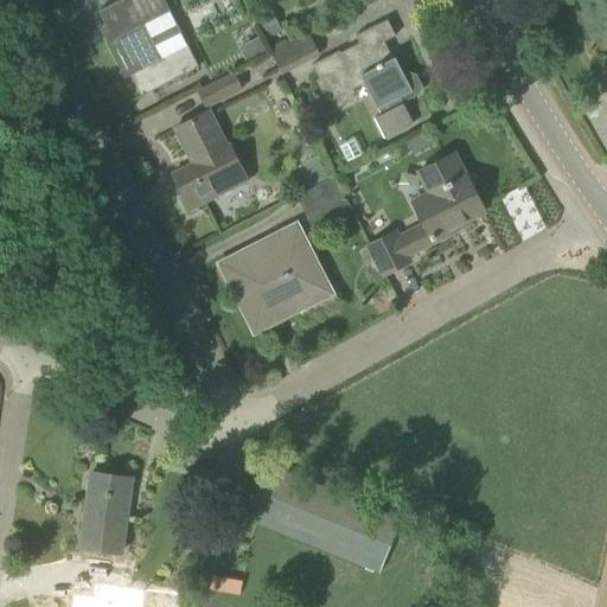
[(112,38),(106,42),(123,78),(131,75),(141,96),(198,66),(187,44),(163,57),(146,25),(170,12),(164,0),(120,0),(97,12),(112,38)]
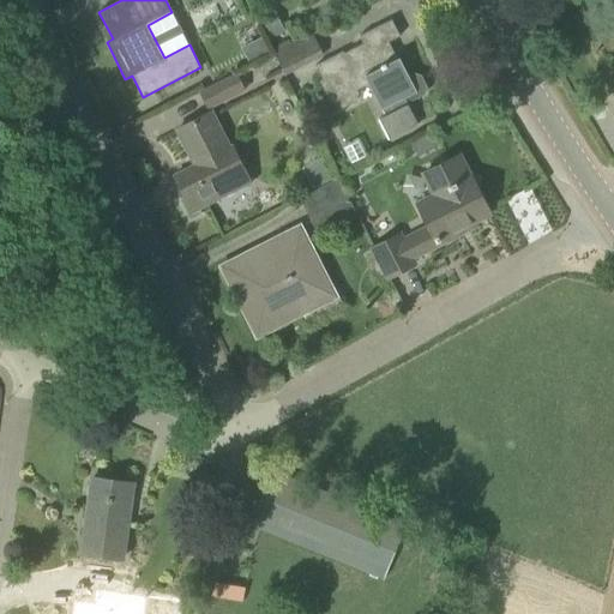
[(363,43),(344,53),(343,50),(315,65),(323,79),(320,80),(331,103),(333,103),(335,106),(343,108),(356,101),(359,94),(357,91),(369,85),(385,115),(379,119),(390,139),(419,125),(404,98),(405,97),(413,100),(425,94),(427,88),(421,76),(413,73),(408,76),(399,58),(393,61),(385,44),(401,36),(392,19),(360,36),(363,43)]
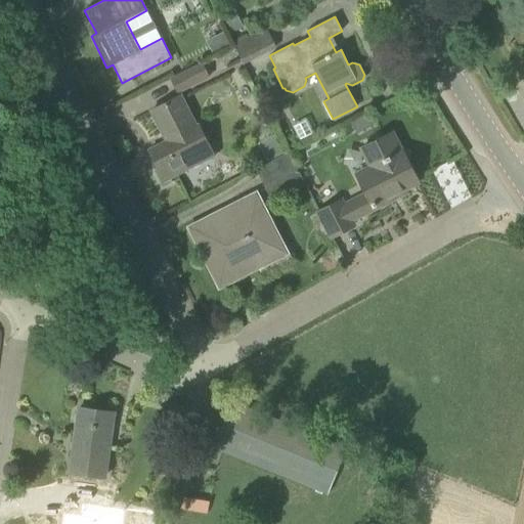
[(223,32),(206,41),(212,54),(230,45),(223,32)]
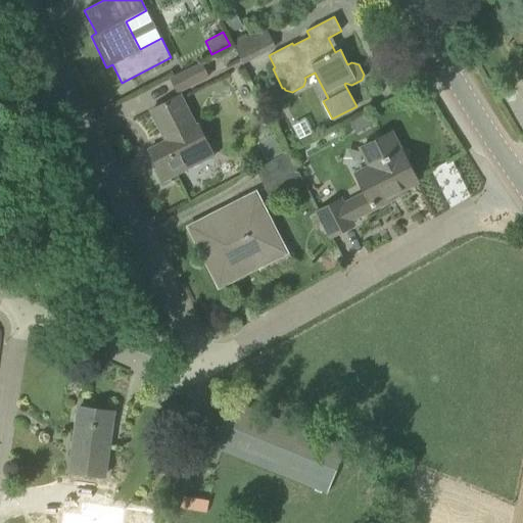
[(255,58),(245,38),(233,45),(243,64),(255,58)]
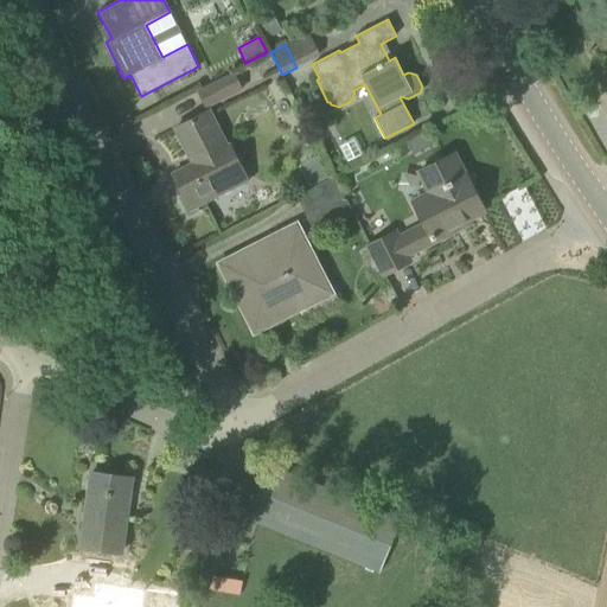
[(205,108),(243,90),(234,71),(196,90),(205,108)]
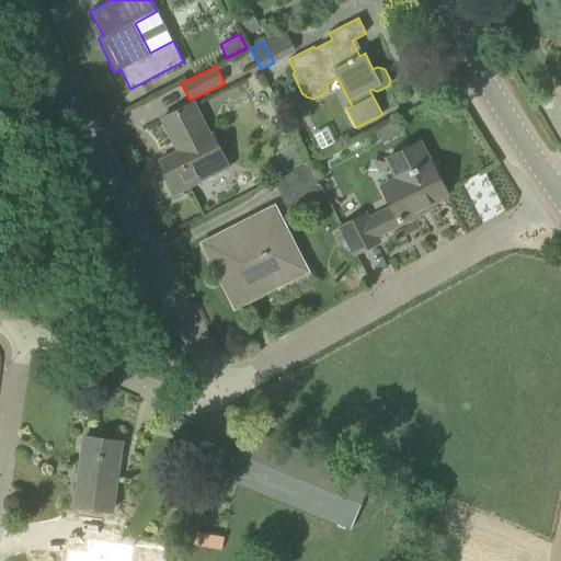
[(174,194),(230,165),(213,133),(209,134),(193,102),(161,118),(178,150),(160,160),(170,180),(168,180),(174,194)]
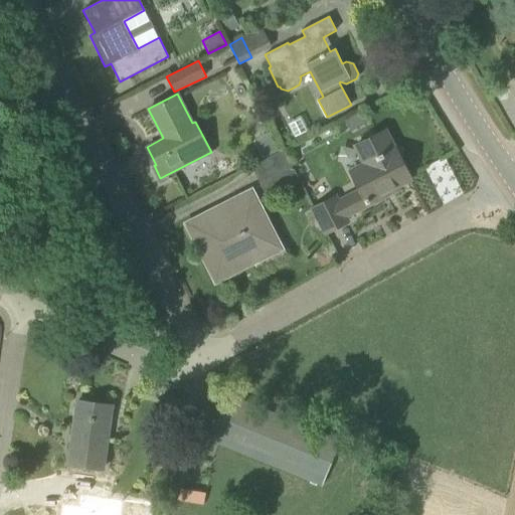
[(346,119),(352,131),(367,123),(361,111),(346,119)]
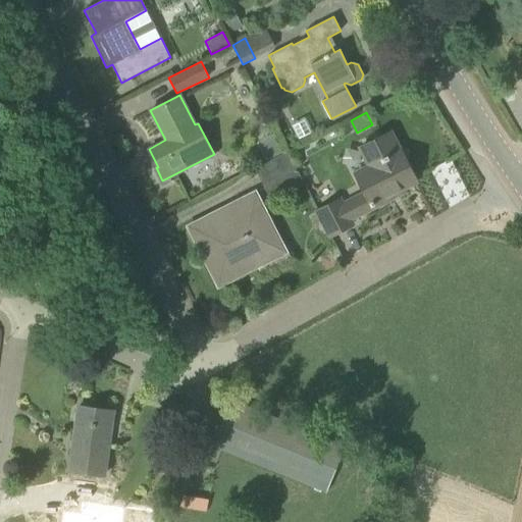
[(318,210),(330,236),(353,224),(350,219),(388,200),(387,196),(417,181),(401,150),(400,151),(390,132),(362,146),(371,165),(356,172),(365,191),(342,203),(340,200),(318,210)]
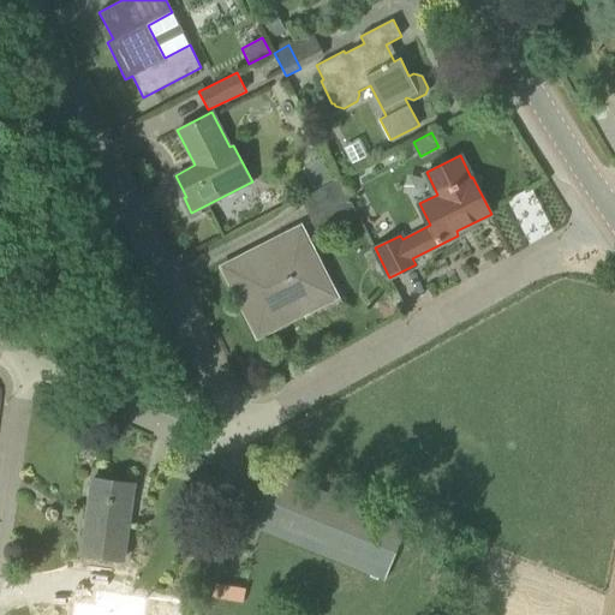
[(311,221),(350,201),(338,178),(299,198),(311,221)]
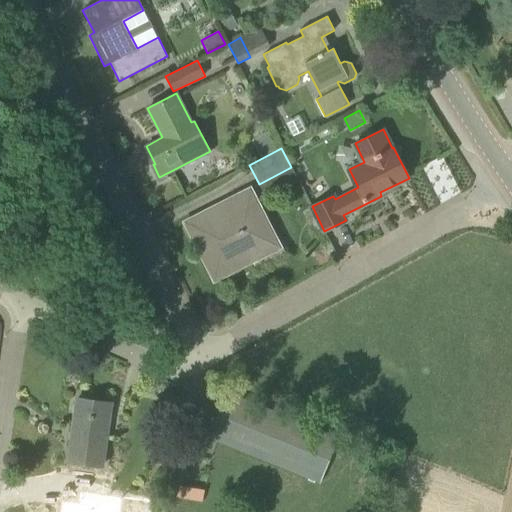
[(203,212),(185,221),(200,252),(209,247),(224,274),(223,275),(223,276),(253,261),(252,258),(278,245),(279,247),(281,247),(250,189),(234,197),(235,199),(204,215),(203,212)]
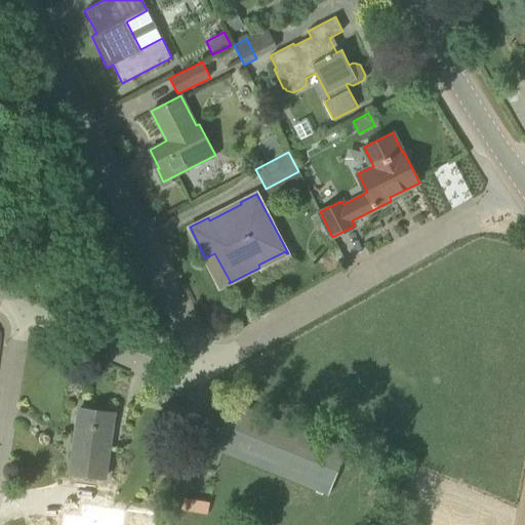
[(338,267),(334,255),(327,257),(324,263),(327,271),(338,267)]
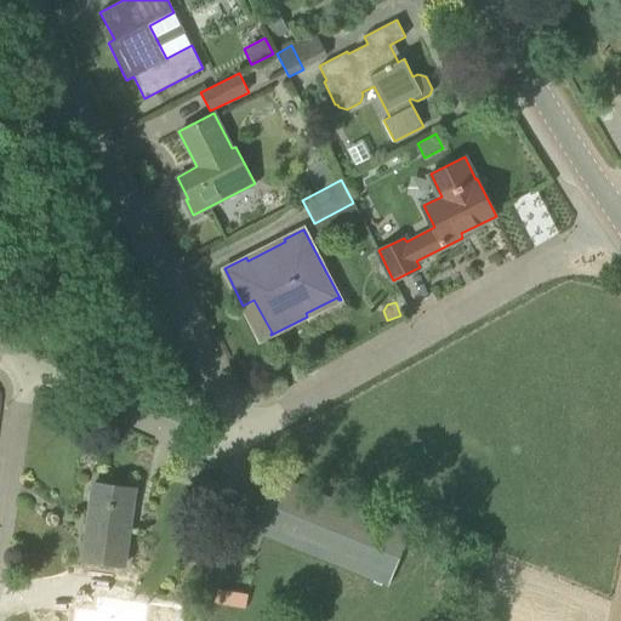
[(410,530),(297,485),(275,476),(252,530),(275,539),(388,586),(410,530)]
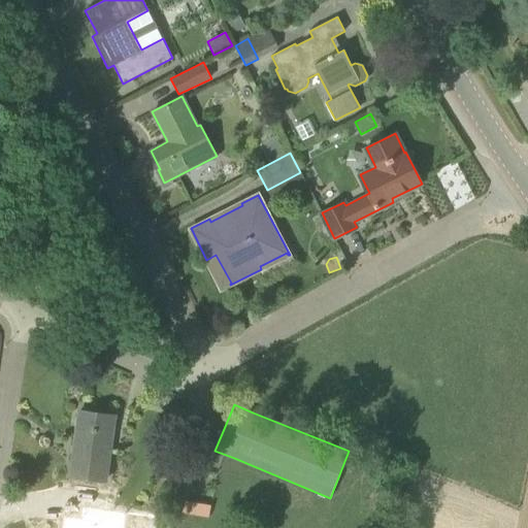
[(79,410),(70,475),(106,481),(109,449),(106,449),(111,416),(114,417),(114,416),(95,413),(95,418),(80,416),(80,410),(79,410)]
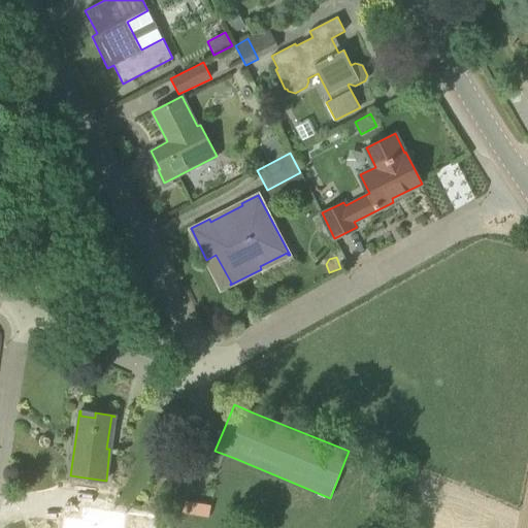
[(107,493),(86,490),(84,502),(106,505),(107,493)]
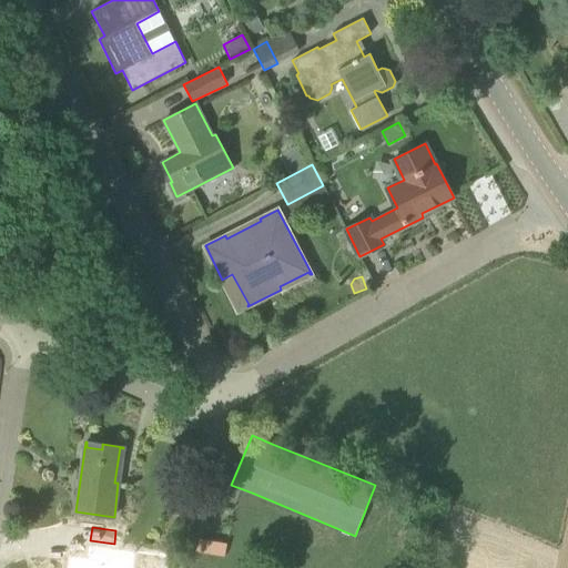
[(133,567),(135,551),(91,546),(90,546),(88,558),(70,556),(70,558),(68,567),(133,567)]
